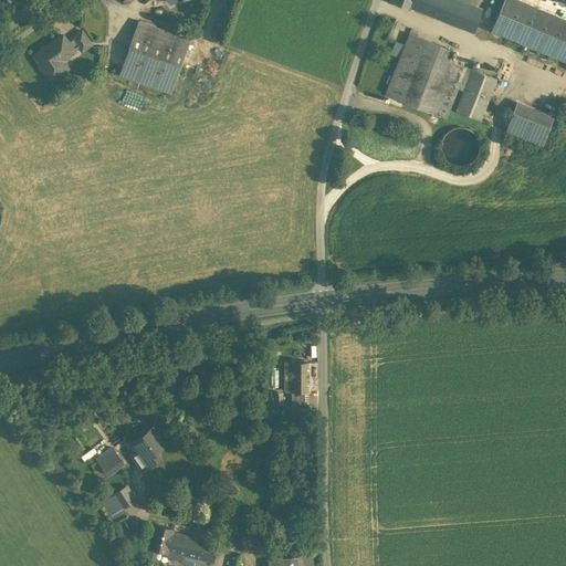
[(412,0),(409,8),(474,32),(484,6),(469,0),(412,0)]
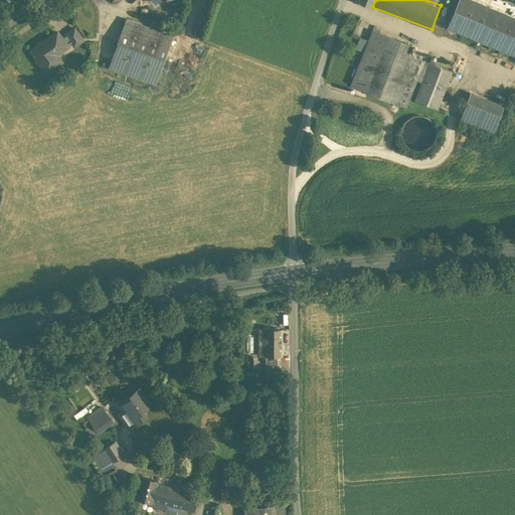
[(461,0),(450,29),(514,55),(514,16),(474,0),(461,0)]
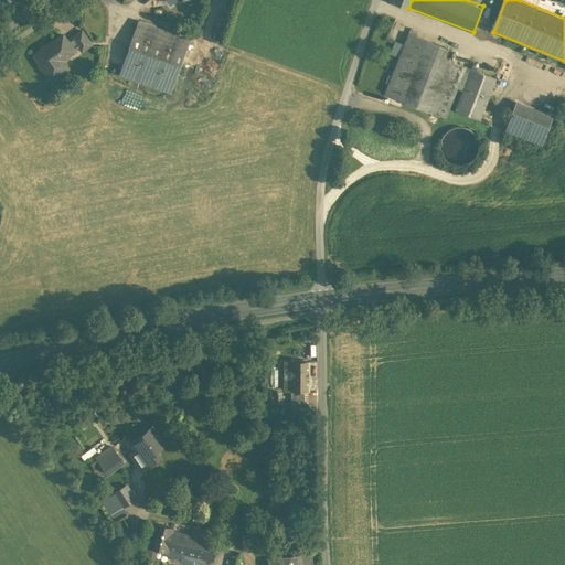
[(138,20),(118,74),(171,94),(190,40),(138,20)]
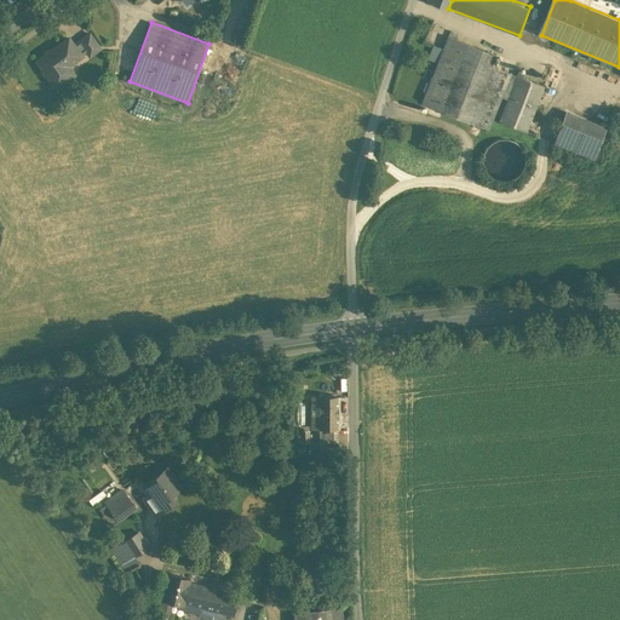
[(90,33),(74,45),(81,55),(86,51),(91,56),(101,49),(90,33)]
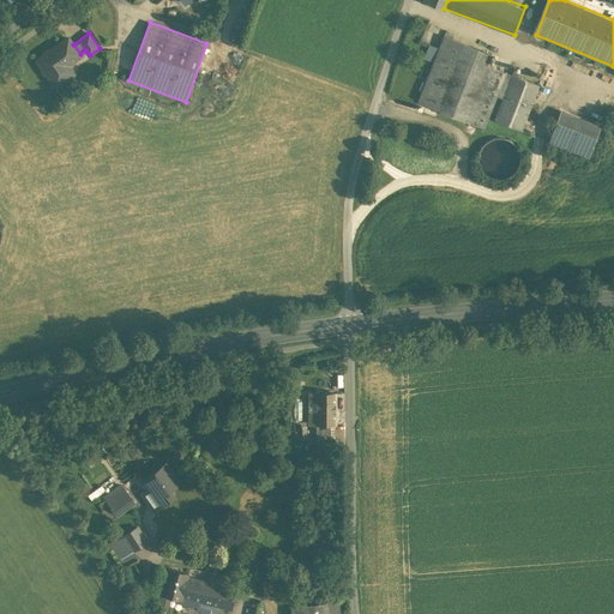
[(492,53),(443,35),(417,103),(468,121),(487,66),(492,53)]
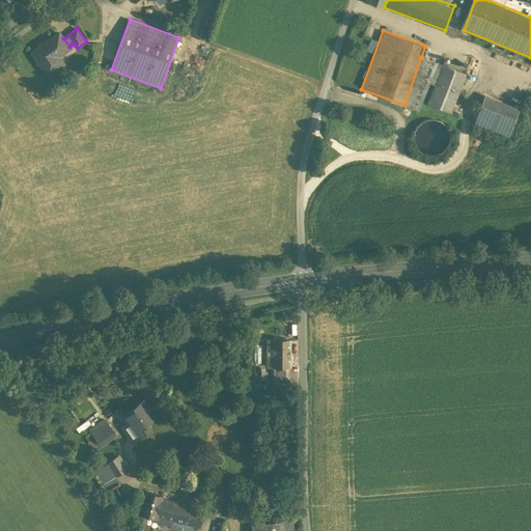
[(32,52),(49,75),(59,67),(54,59),(70,48),(70,47),(63,38),(59,32),(32,52)]
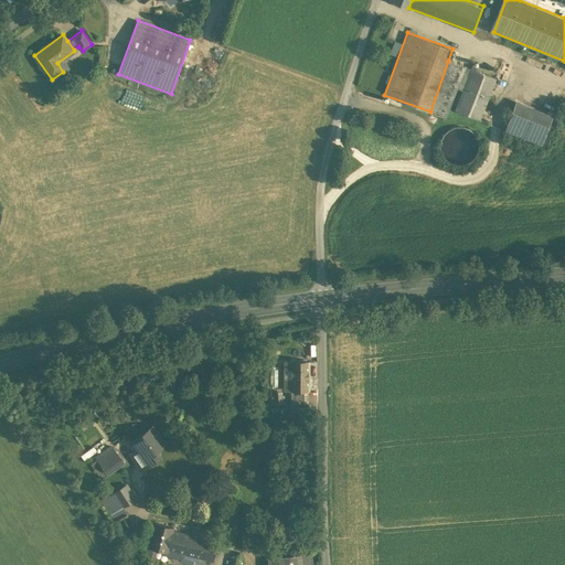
[(451,119),(471,68),(448,61),(430,112),(451,119)]
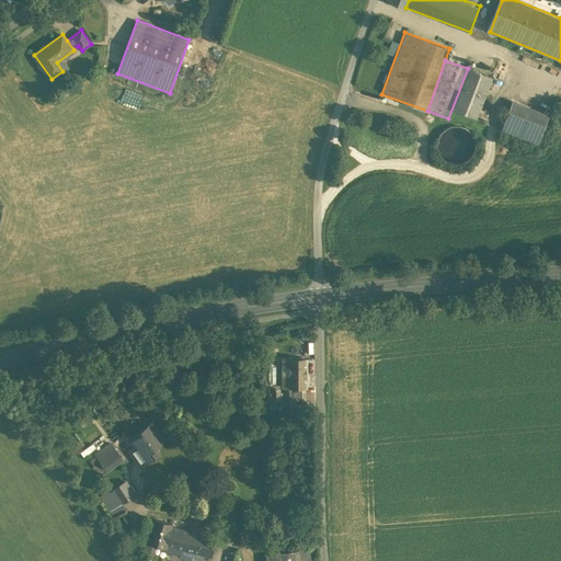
[(493,78),(468,68),(451,111),(477,119),(493,78)]
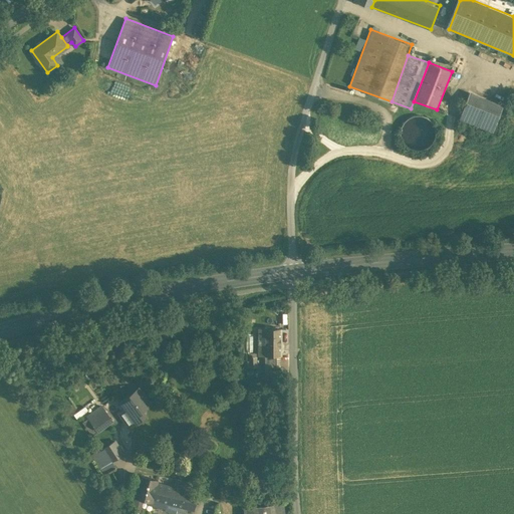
[(502,108),(468,95),(459,118),(493,132),(502,108)]
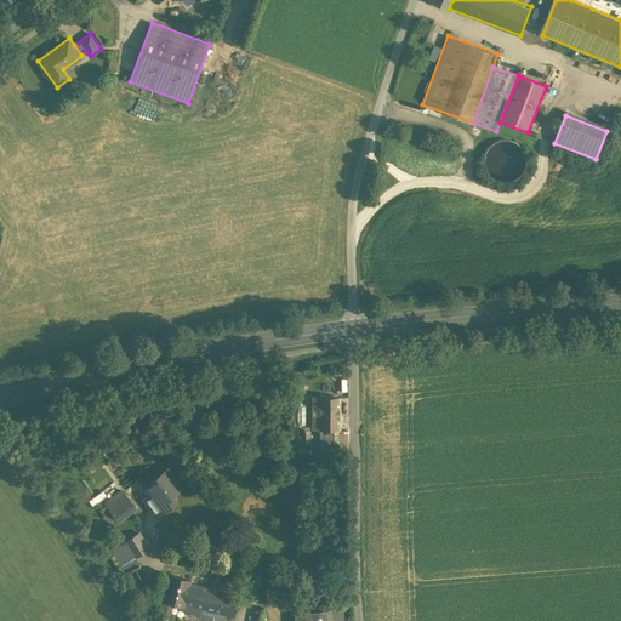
[(485,154),(484,163),(486,170),(490,177),(497,181),(506,183),(513,181),(520,177),(525,171),(527,164),(527,158),(524,152),(520,146),(516,142),(510,141),(501,141),(495,143),(489,148),(485,154)]
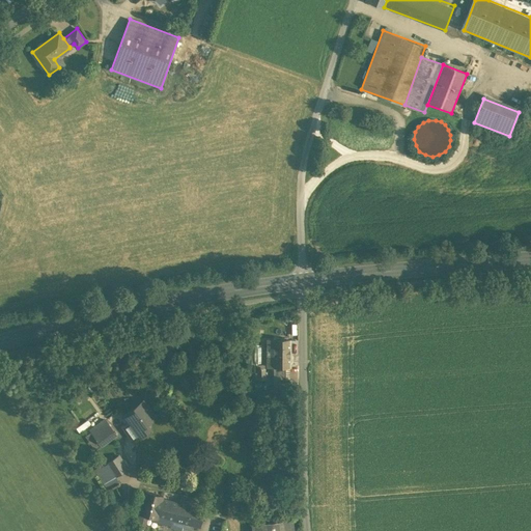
[(290,340),(274,340),(274,356),(274,367),(285,367),(290,367),(290,340)]
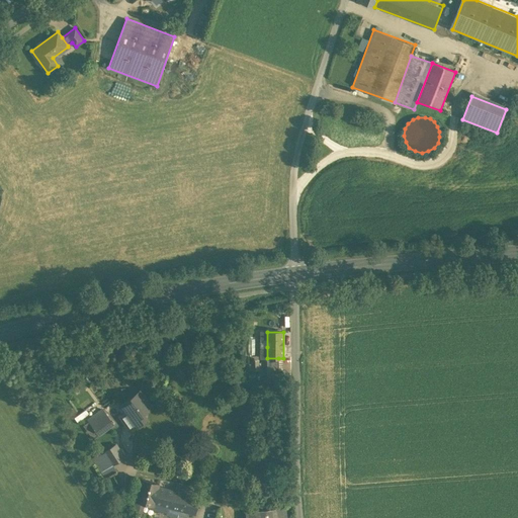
[(278,363),(267,363),(267,371),(278,371),(278,363)]
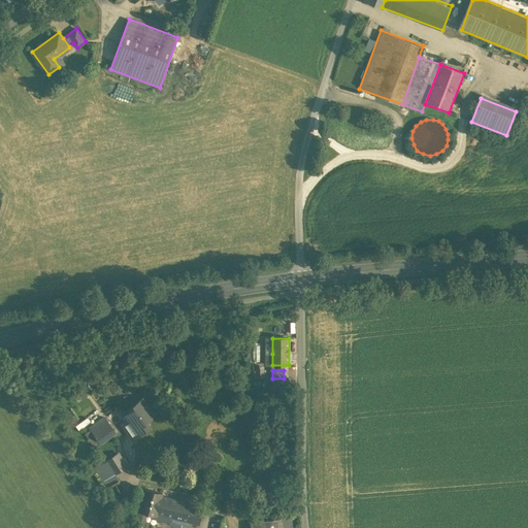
[(284,378),(272,378),(272,388),(284,385),(284,378)]
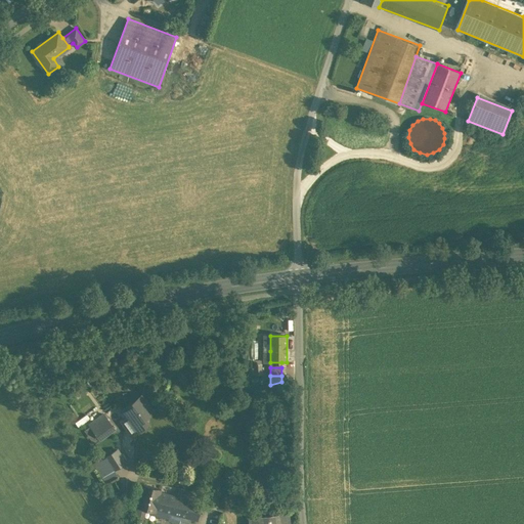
[(153,411),(141,396),(123,409),(128,417),(122,422),(131,435),(147,423),(144,418),(153,411)]
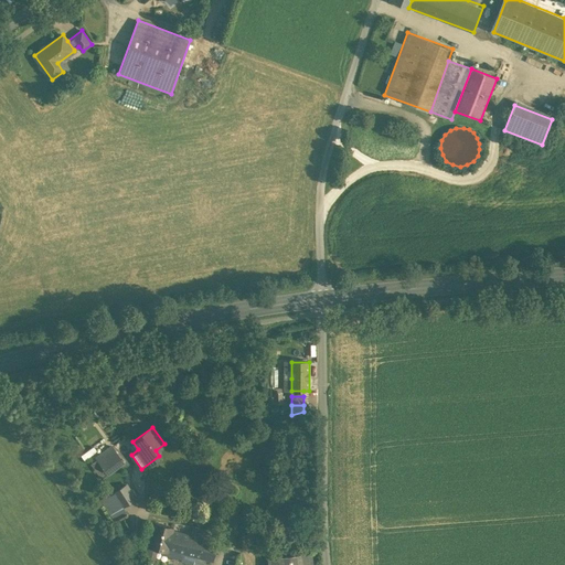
[(112,446),(96,457),(98,459),(108,475),(124,464),(112,446)]
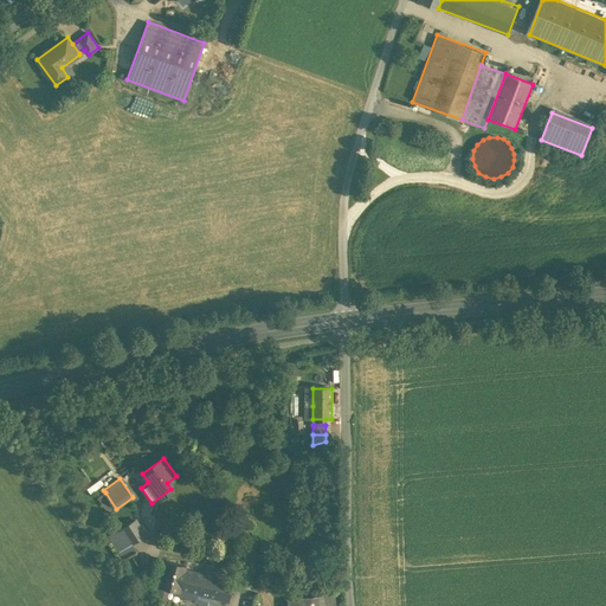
[(98,497),(105,492),(103,490),(101,487),(95,490),(98,497)]
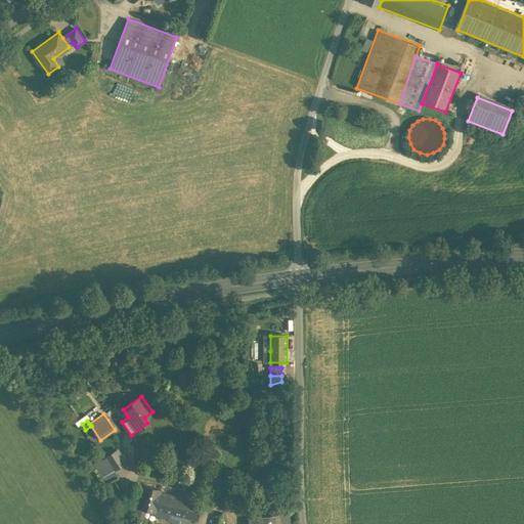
[(94,444),(100,440),(91,426),(85,430),(85,431),(94,444)]
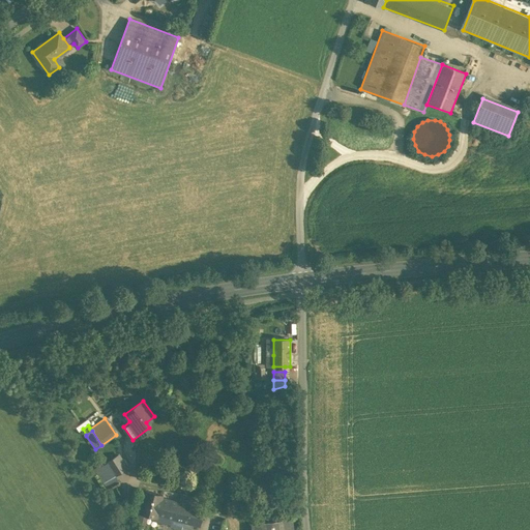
[(117,474),(127,466),(117,451),(107,460),(117,474)]
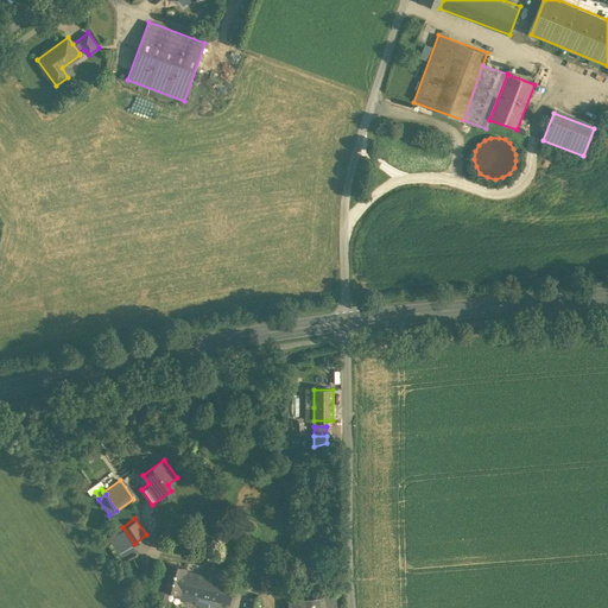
[(120,553),(134,544),(122,527),(109,537),(120,553)]
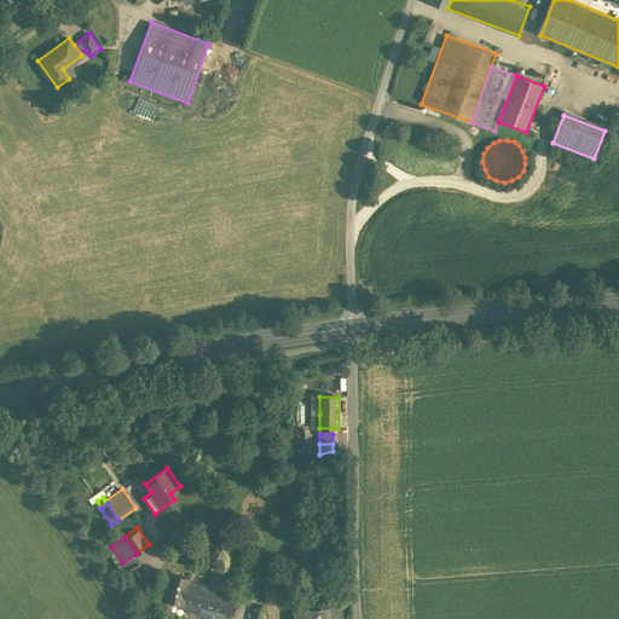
[(177,606),(183,607),(190,580),(190,579),(169,573),(162,599),(172,601),(177,602),(177,606)]
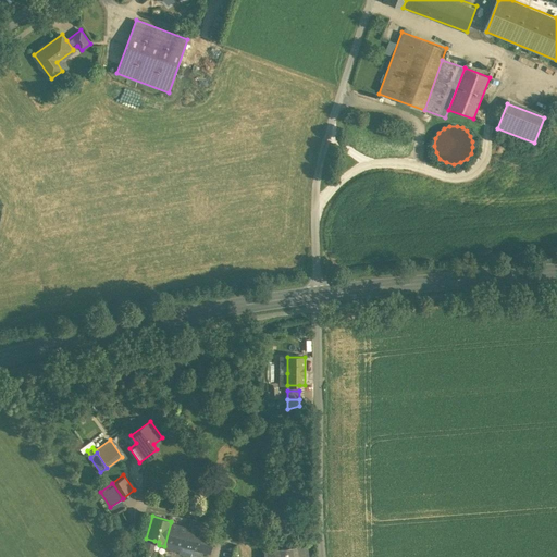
[(187,528),(213,535),(217,525),(190,518),(187,528)]
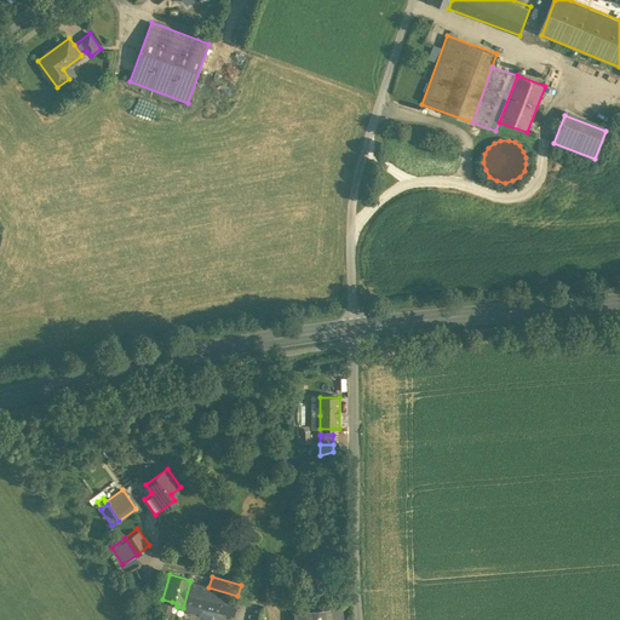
[(190,581),(183,608),(199,613),(200,607),(214,612),(225,614),(231,616),(237,596),(208,587),(190,581)]
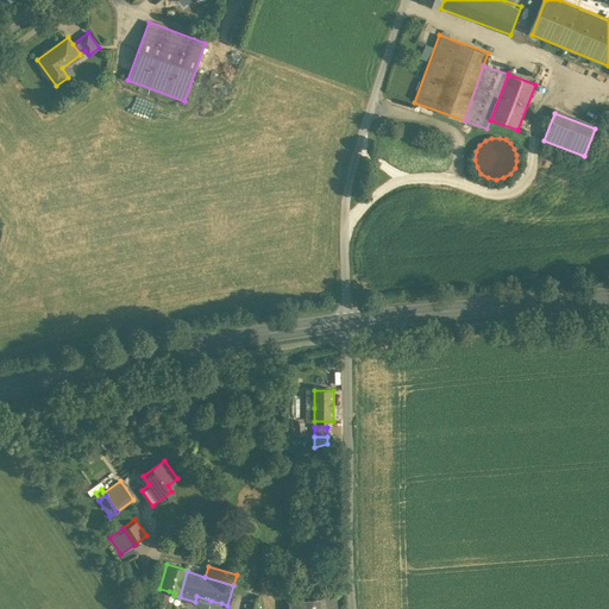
[(169,591),(159,589),(156,602),(164,604),(169,591)]
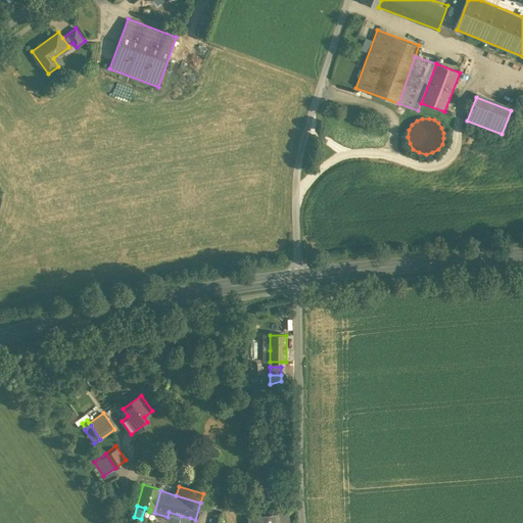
[(248,515),(248,522),(289,522),(289,512),(248,515)]
